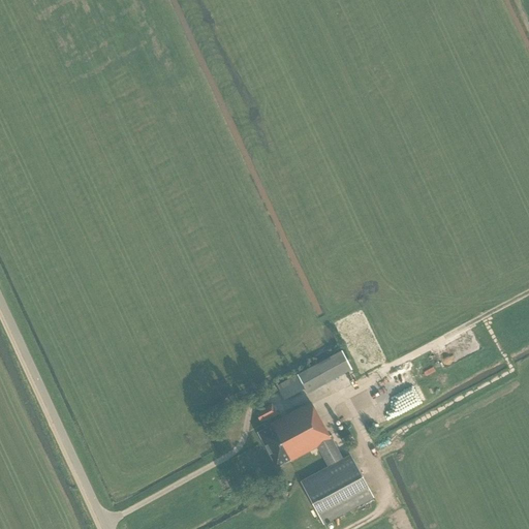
[(351,370),(341,351),(297,375),(307,394),(351,370)]
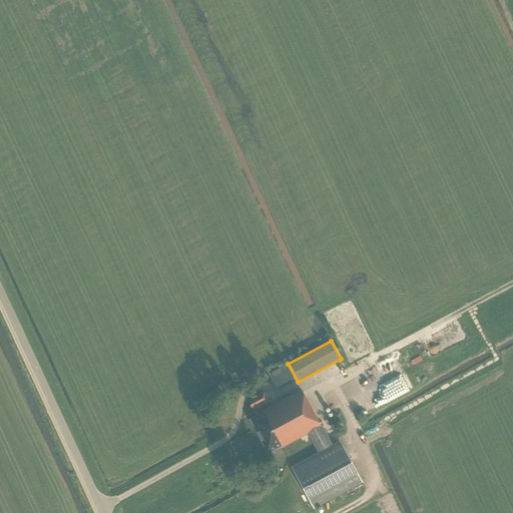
[(412,368),(421,385),(432,379),(423,363),(412,368)]
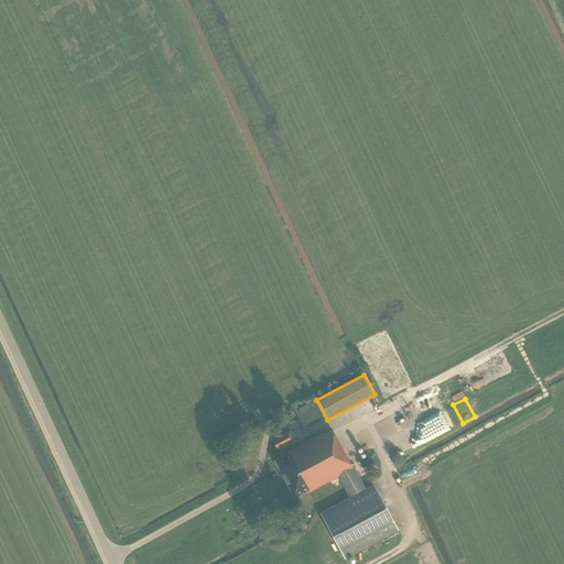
[(303,427),(324,416),(317,402),(295,413),(303,427)]
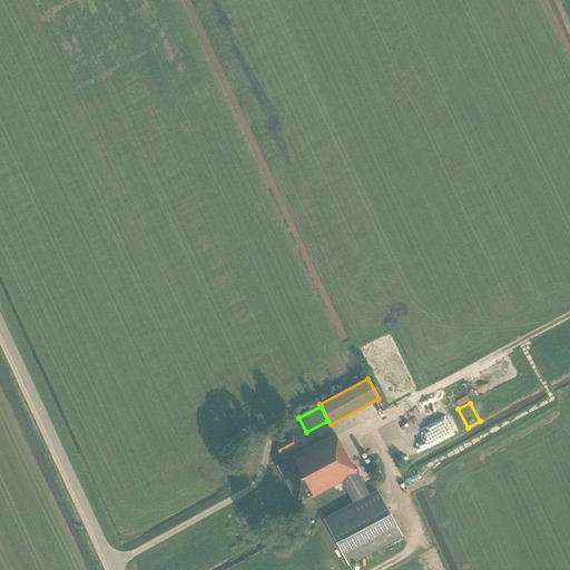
[(410,459),(450,439),(440,418),(400,436),(410,459)]
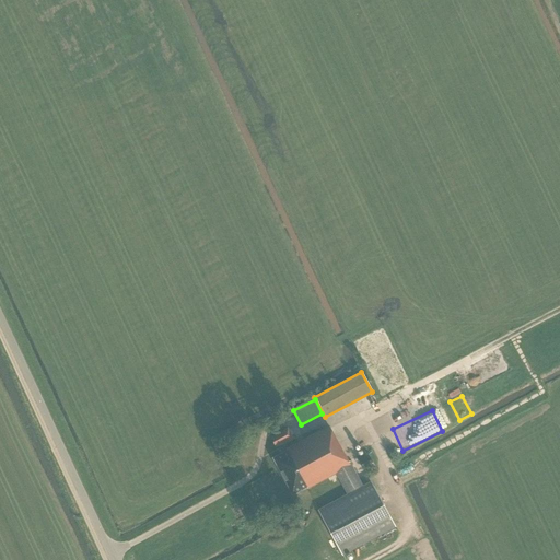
[(346,493),(316,509),(338,552),(392,524),(370,481),(361,487),(357,479),(346,458),(327,422),(284,445),(284,446),(270,455),(291,491),(305,483),(304,482),(333,467),(346,493)]
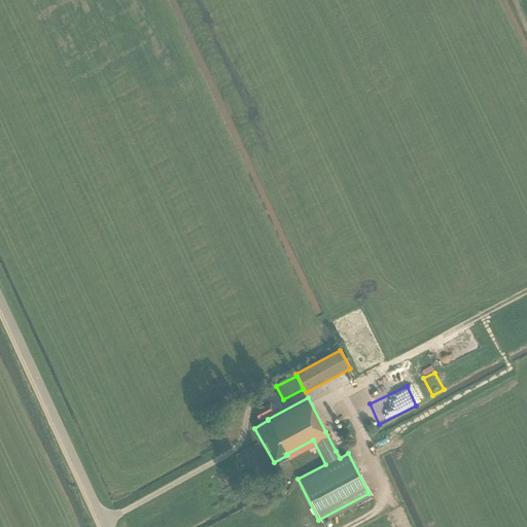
[(259,421),(275,413),(271,403),(255,412),(259,421)]
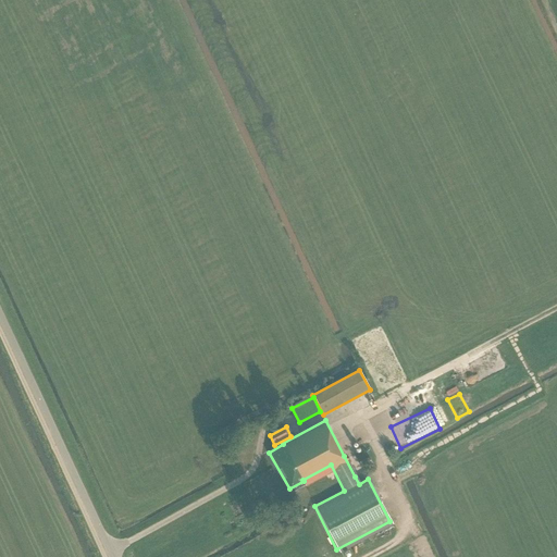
[(372,462),(369,458),(362,461),(366,467),(372,462)]
